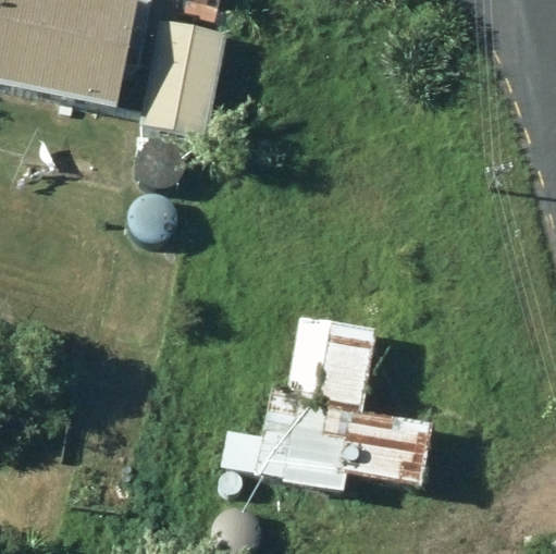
[(0,0),(0,83),(115,107),(137,0),(0,0)]
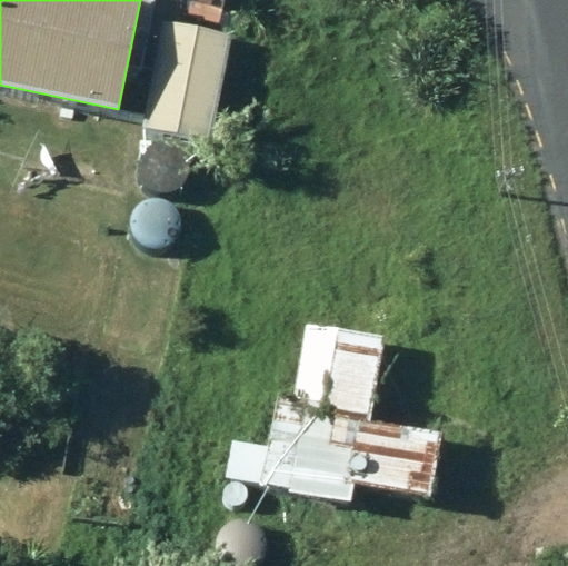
[(209,142),(231,30),(165,18),(142,129),(209,142)]
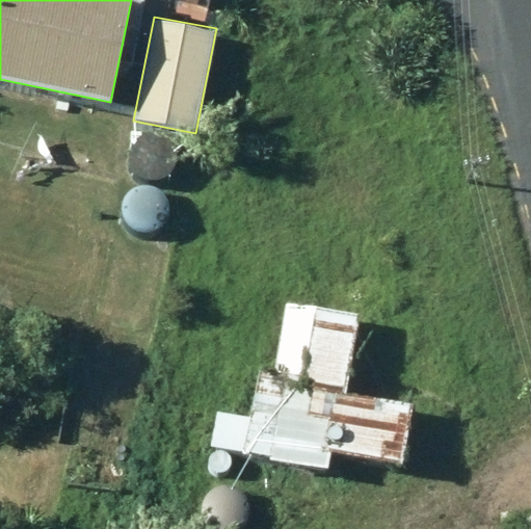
[(134,176),(139,182),(147,185),(155,186),(163,185),(170,181),(176,175),(179,167),(179,159),(177,151),(171,144),(165,140),(157,137),(150,138),(142,141),(136,146),(132,153),(130,160),(131,168),(134,176)]
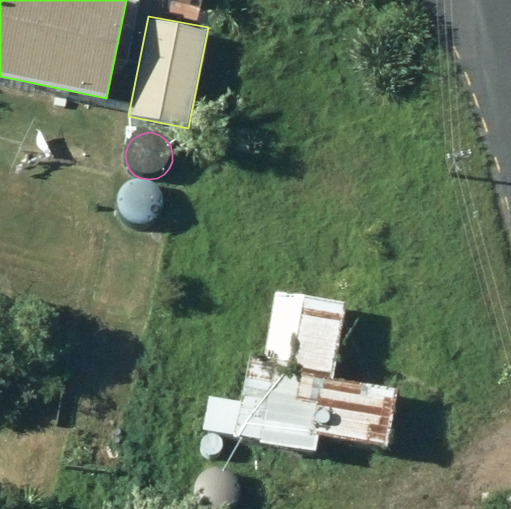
[(123,222),(129,227),(136,231),(144,232),(151,231),(158,227),(163,221),(166,213),(166,206),(164,198),(160,192),(153,187),(146,185),(138,186),(131,188),(125,193),(121,200),(119,207),(120,215),(123,222)]
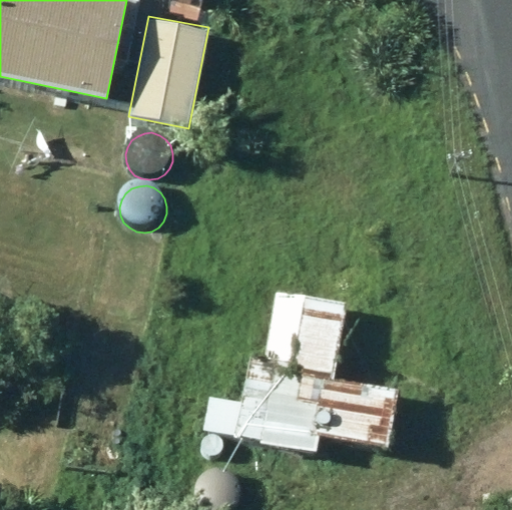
[(276,293),(265,355),(248,352),(240,402),(208,397),(203,431),(263,441),(262,444),(317,453),(320,436),(390,448),(401,389),(335,377),(347,305),(276,293)]
